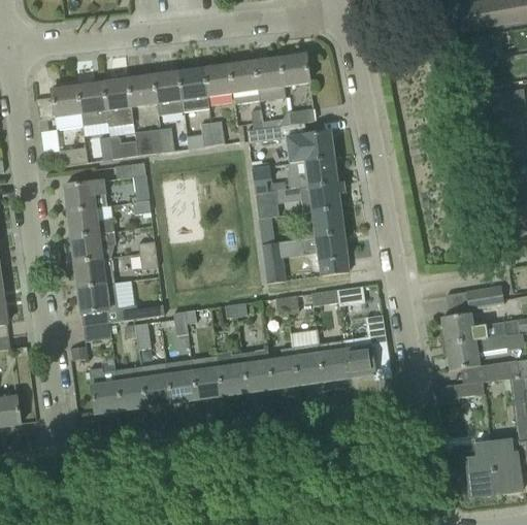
[(507,23),(503,0),(485,0),(459,5),(463,31),(507,23)]
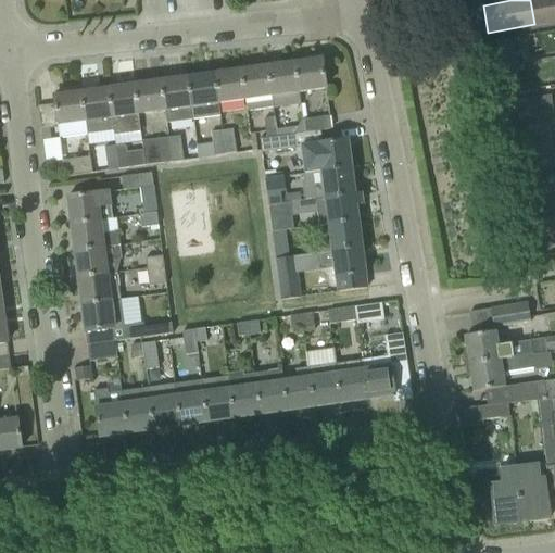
[(492,66),(516,62),(514,49),(508,50),(505,37),(487,40),(492,66)]
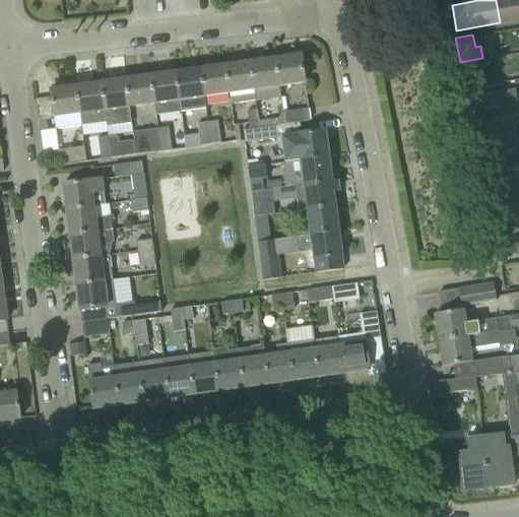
[(302,53),(276,57),(279,84),(280,84),(306,80),(302,53)]
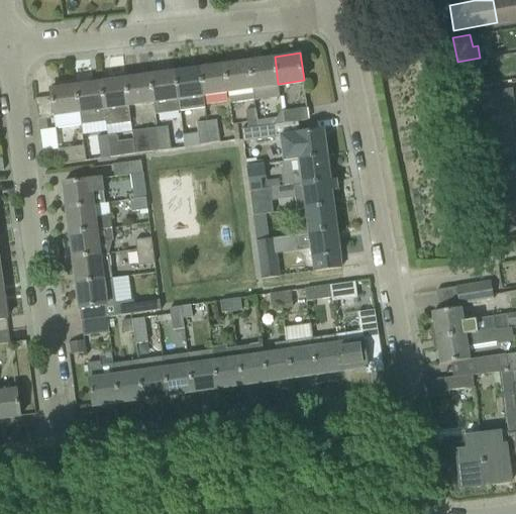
[(275,57),(248,60),(253,99),(280,95),(279,84),(278,84),(275,57)]
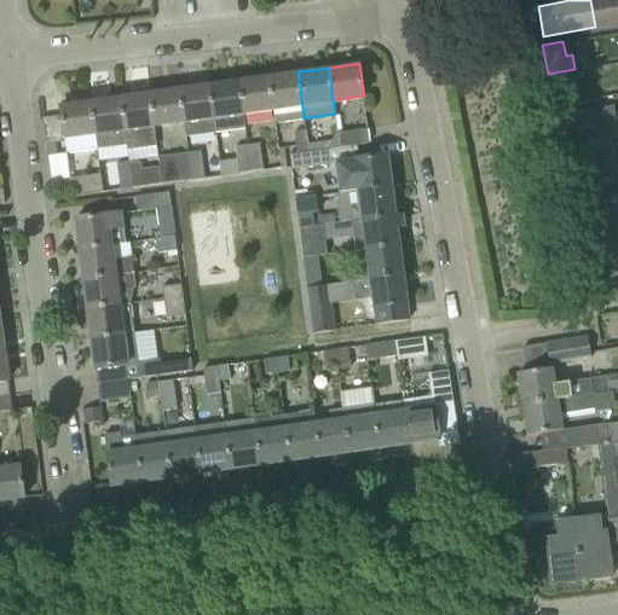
[(298,71),(269,75),(273,109),(275,122),(304,119),(298,71)]
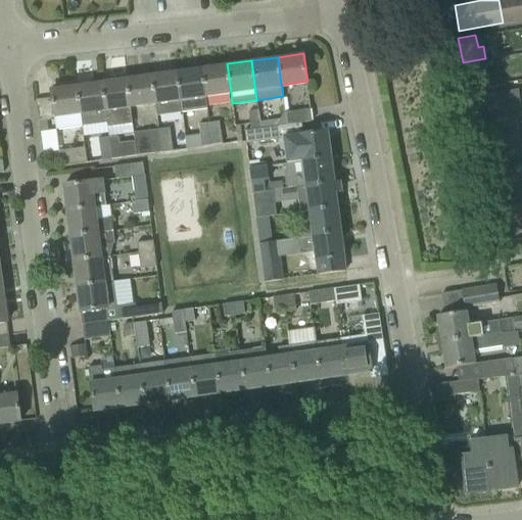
[(227,63),(202,67),(205,95),(231,92),(227,63)]
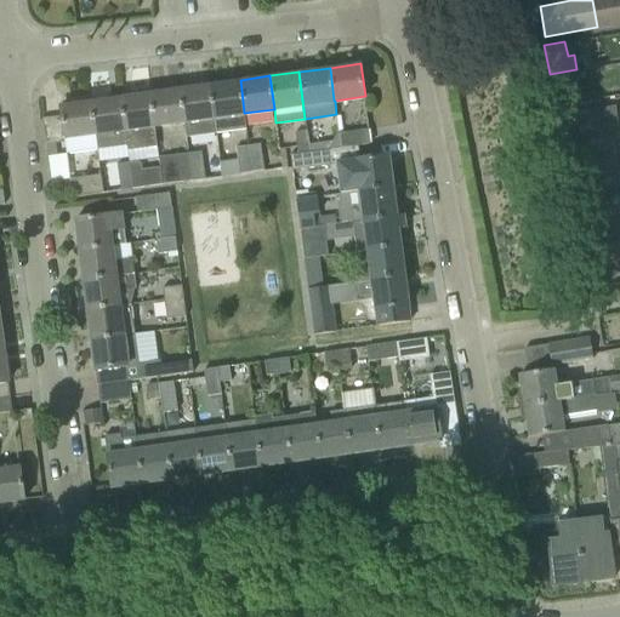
[(567,76),(556,79),(558,92),(569,90),(567,76)]
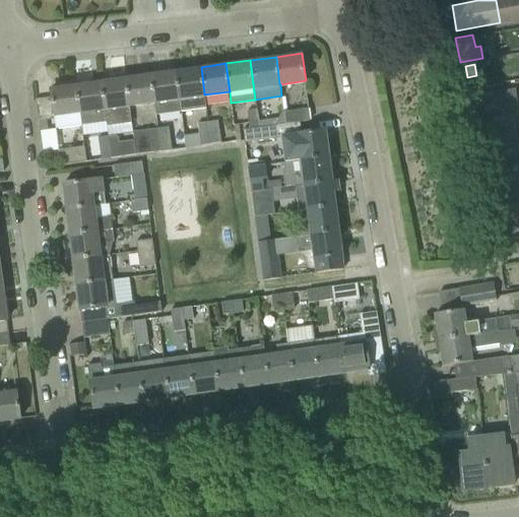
[(201,67),(176,70),(181,110),(206,107),(204,94),(201,67)]
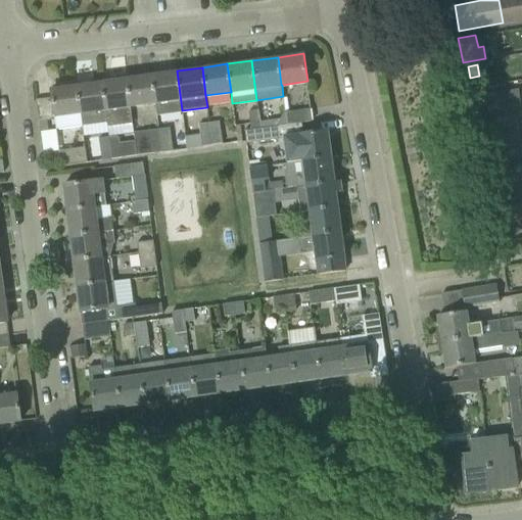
[(177,71),(151,75),(155,102),(157,114),(182,110),(177,71)]
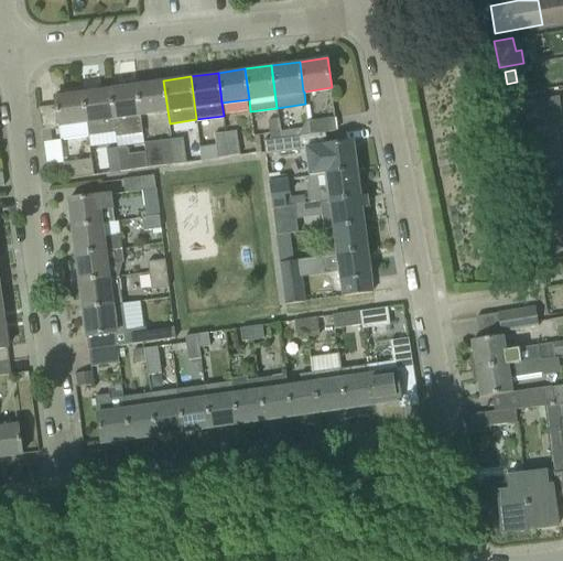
[(143,130),(141,114),(140,114),(137,84),(136,79),(121,82),(122,86),(110,87),(116,131),(116,135),(143,130)]
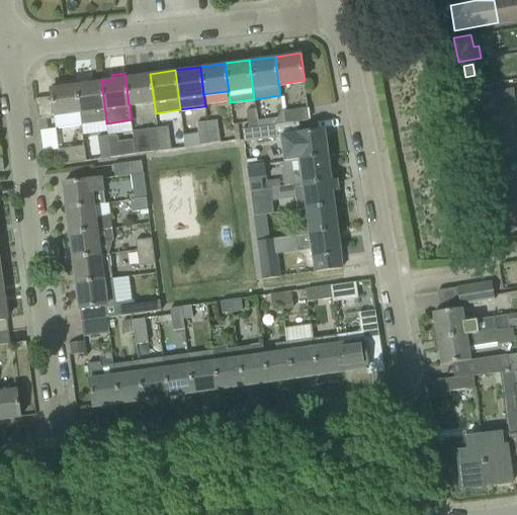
[(150,74),(125,77),(128,104),(130,104),(154,101),(150,74)]
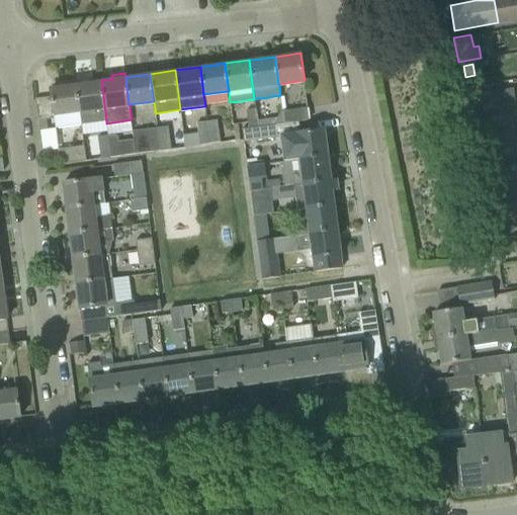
[(76,84),(80,111),(79,111),(81,123),(106,120),(101,80),(76,84)]
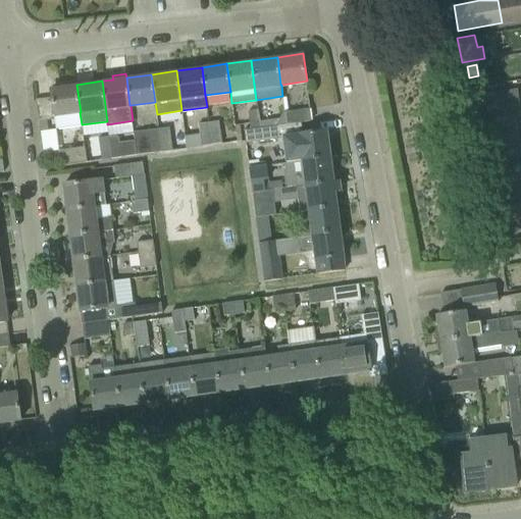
[(81,112),(76,85),(51,88),(56,127),(76,125),(82,124),(80,112),(81,112)]
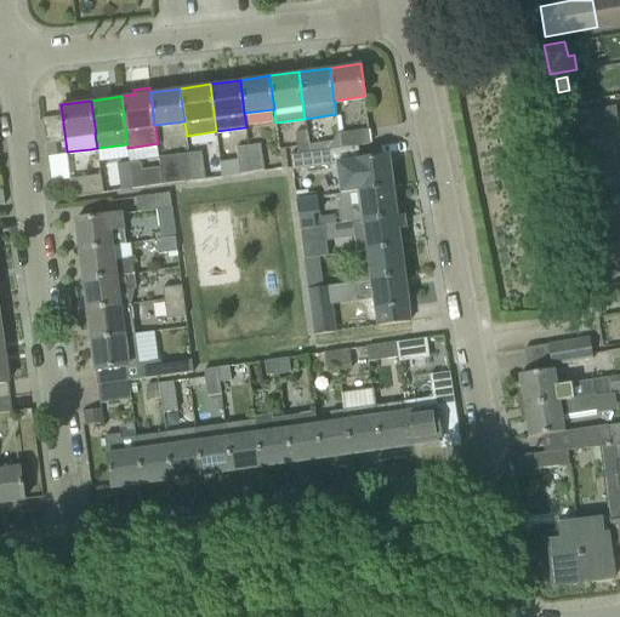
[(619,123),(615,104),(578,110),(581,130),(610,125),(619,123)]
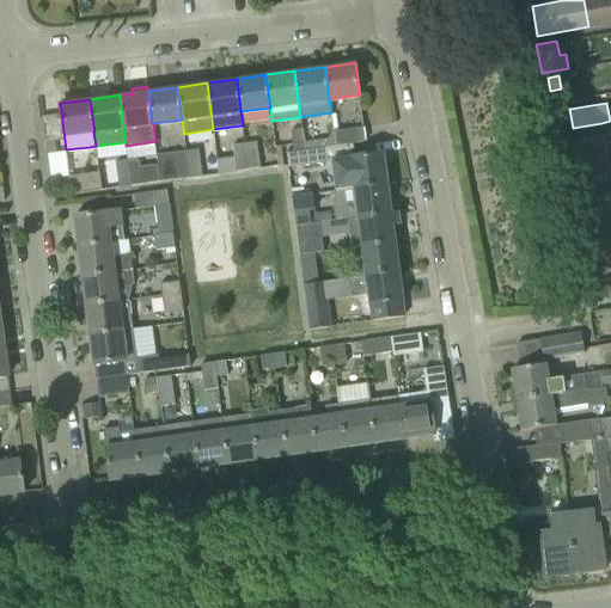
[(572,128),(576,159),(606,153),(602,123),(573,128),(572,128)]
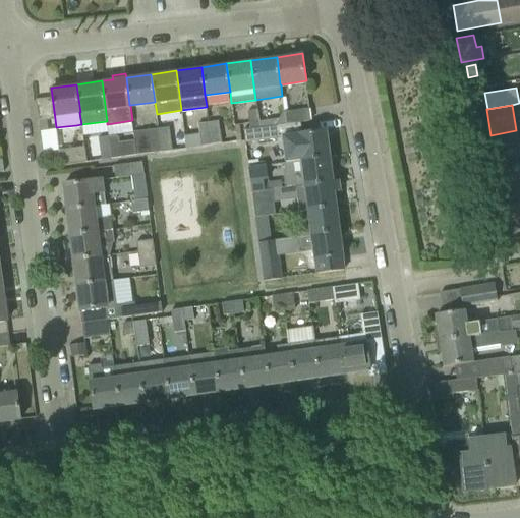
[(285,122),(301,120),(311,119),(309,107),(284,110),(285,122)]
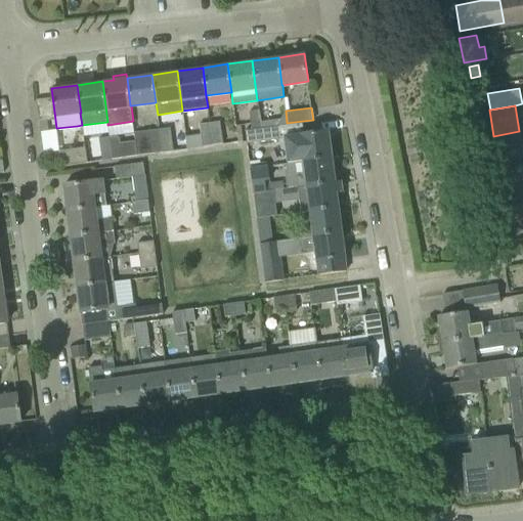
[(249,110),(252,128),(261,127),(260,120),(261,120),(259,109),(249,110)]
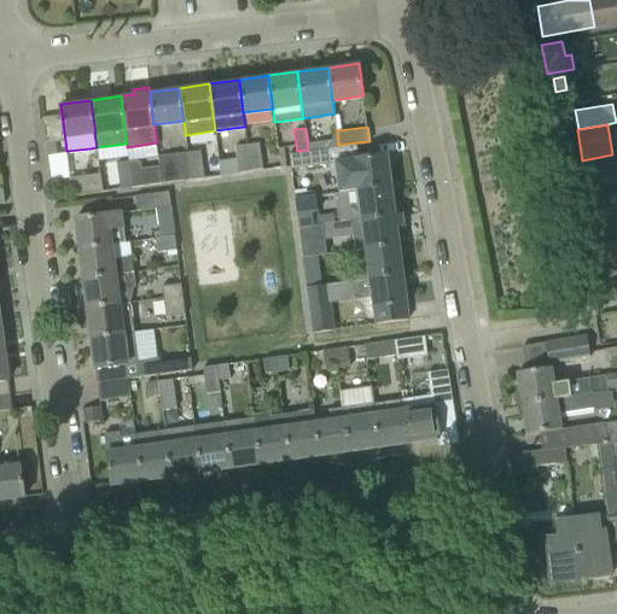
[(331,138),(308,141),(307,141),(308,150),(327,147),(338,145),(337,130),(331,138)]
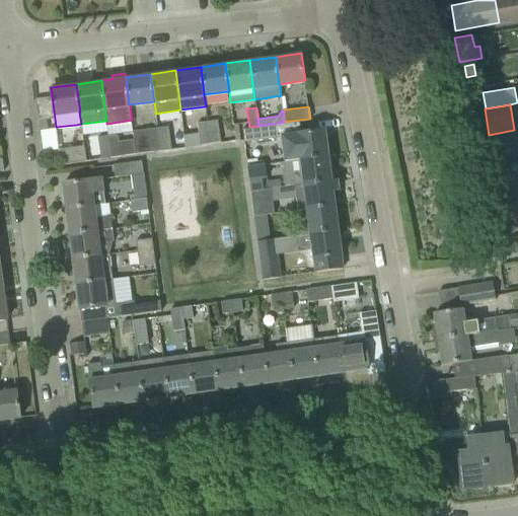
[(218,119),(208,120),(211,143),(221,141),(218,119)]
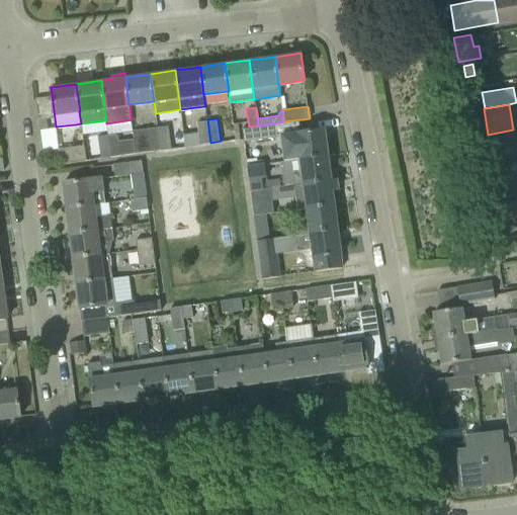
[(210,143),(207,119),(196,121),(198,132),(183,134),(185,146),(210,143)]
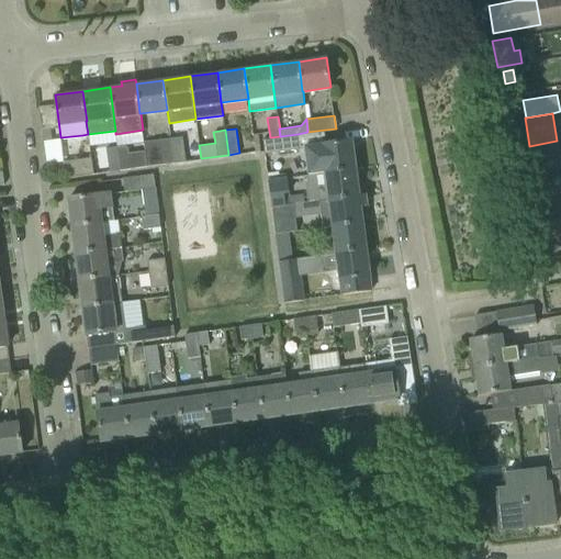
[(300,148),(298,134),(280,136),(270,137),(264,138),(265,149),(266,153),(300,148)]
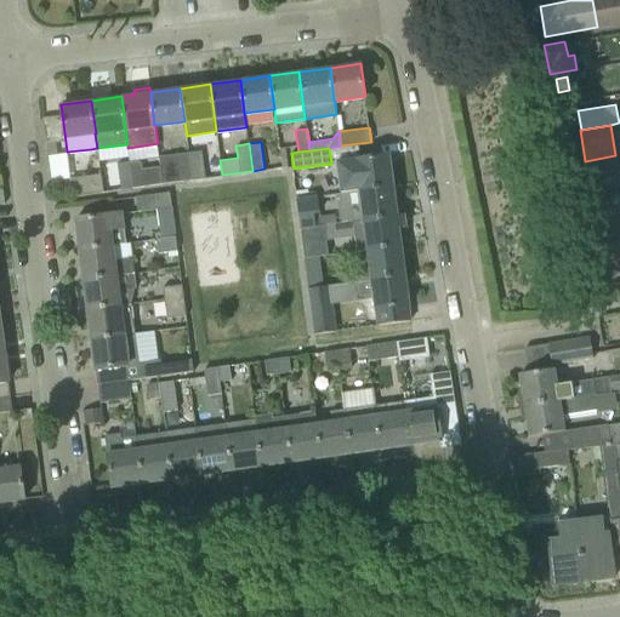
[(202,149),(188,150),(192,178),(205,177),(202,149)]
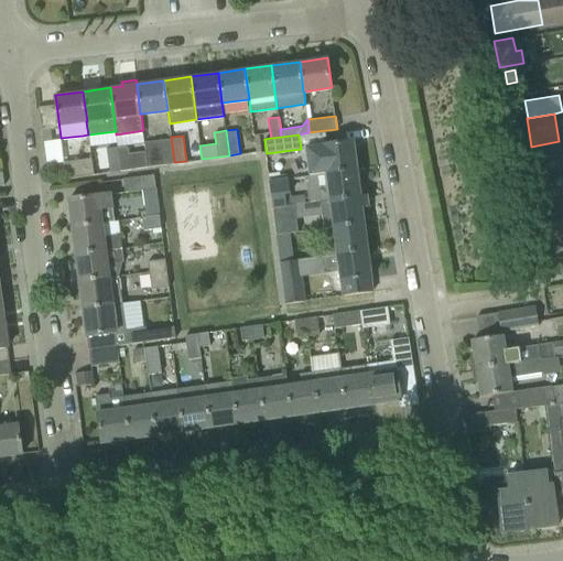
[(174,162),(171,137),(144,141),(148,165),(174,162)]
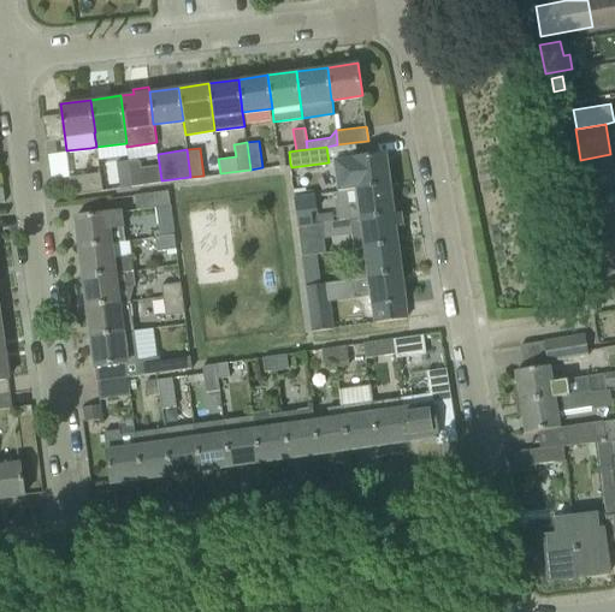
[(390,185),(386,153),(359,156),(335,159),(337,173),(338,190),(344,189),(346,191),(390,185)]
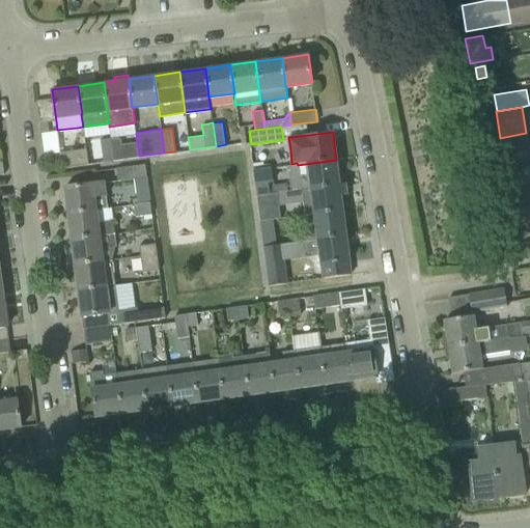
[(526,133),(500,138),(504,162),(529,158),(529,151),(526,133)]
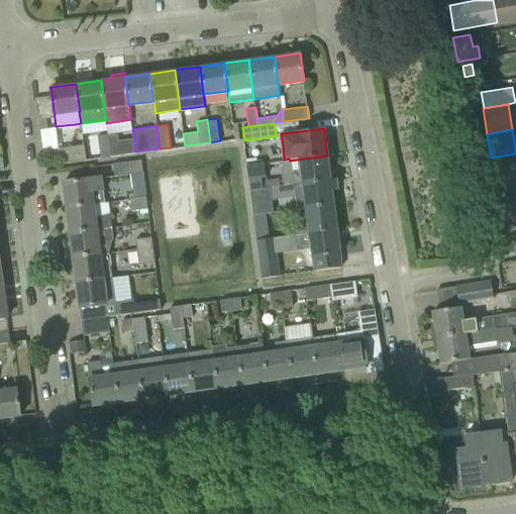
[(109,146),(110,156),(120,153),(117,132),(108,133),(109,146)]
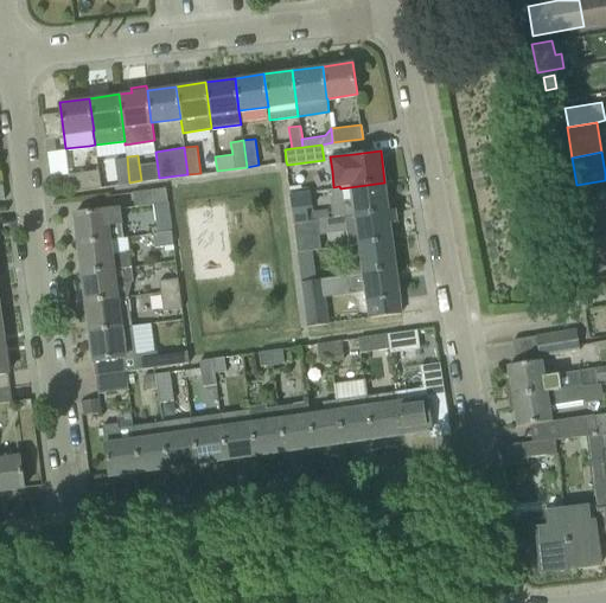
[(116,173),(128,172),(127,156),(114,159),(116,173)]
